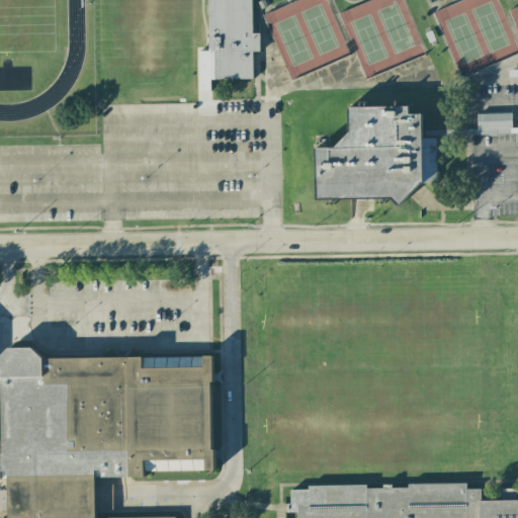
[(206,0),(208,51),(198,51),(199,90),(210,90),(210,79),(253,79),(252,52),(259,52),(259,33),(252,33),(251,0),(206,0)]
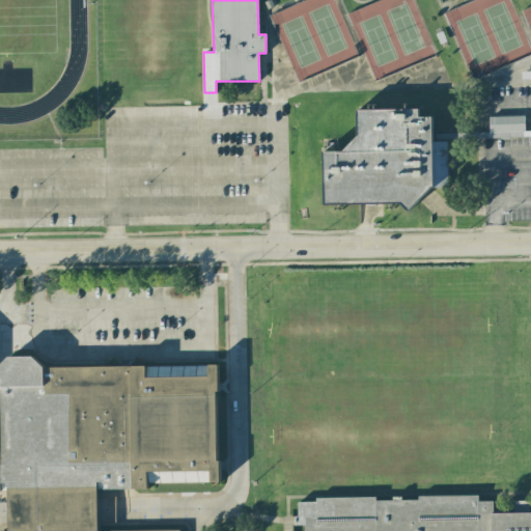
[(409,210),(400,202),(326,203),(324,148),(343,148),(359,133),(359,106),(420,105),(420,113),(432,114),(435,185),(431,185),(409,210)]
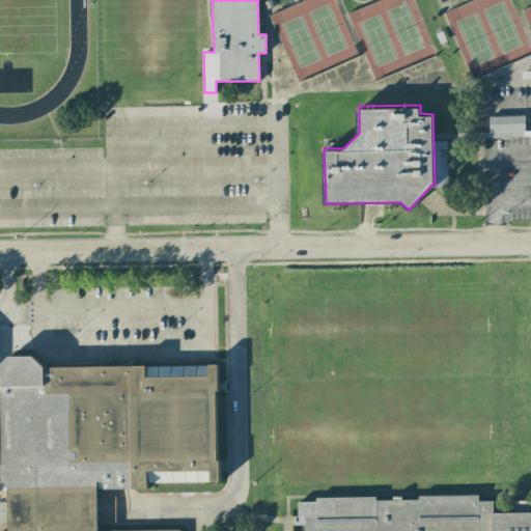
[(530,131),(525,132),(524,116),(488,117),(490,138),(530,136),(530,131)]
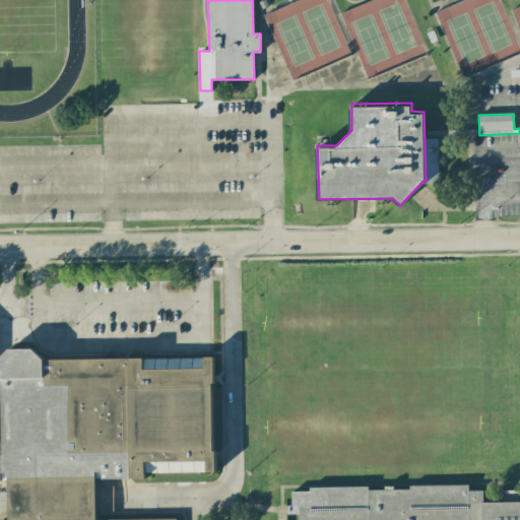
[(101,474),(102,518),(177,516),(177,519),(0,519),(0,361),(11,348),(40,347),(52,360),(219,355),(221,472),(101,474)]
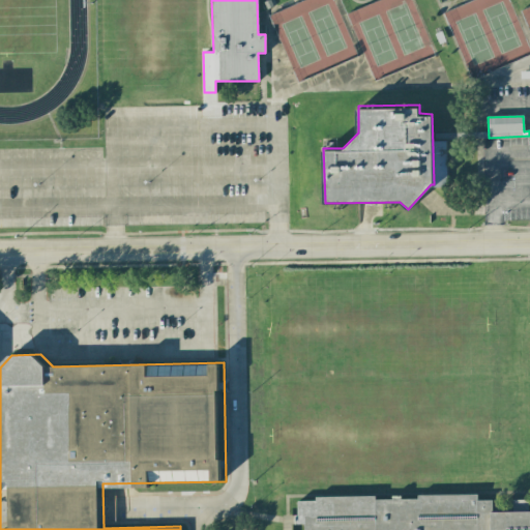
[(529,529),(308,529),(308,504),(319,504),(319,499),(379,497),(379,503),(420,502),(420,496),(480,495),(480,501),(494,500),(494,511),(529,510),(529,529)]
